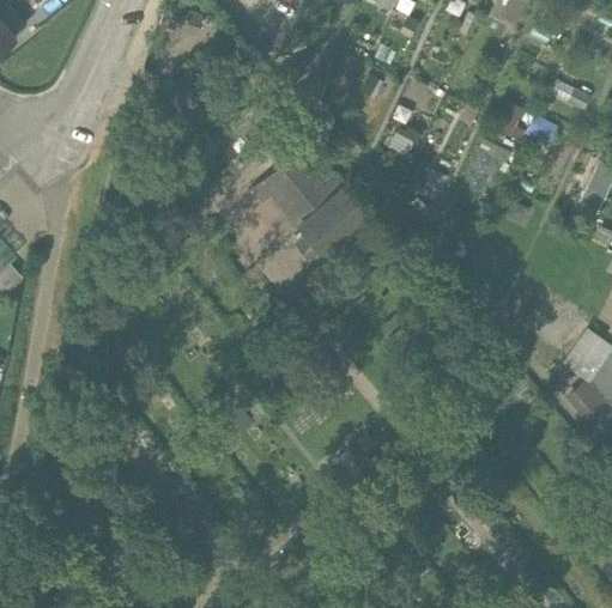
[(381,0),(380,5),(389,10),(394,0),(381,0)]
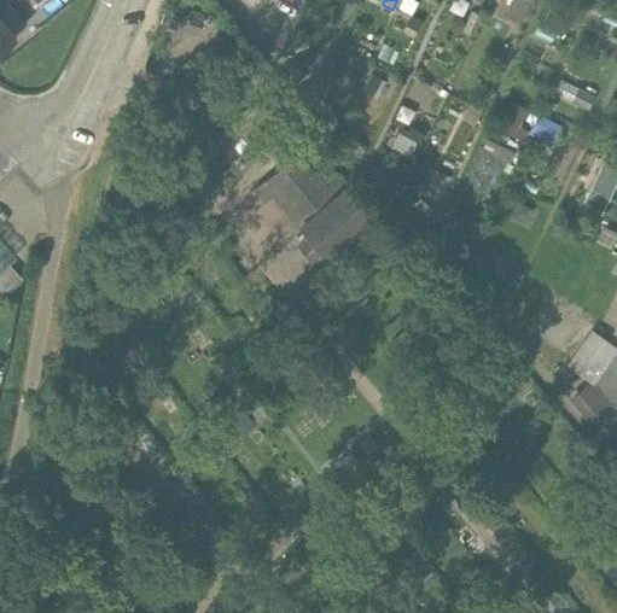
[(516,0),(508,21),(525,25),(534,0),(516,0)]
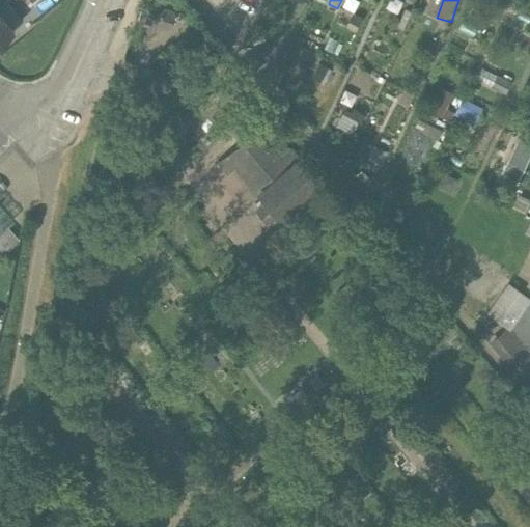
[(143,22),(172,31),(178,10),(150,1),(143,22)]
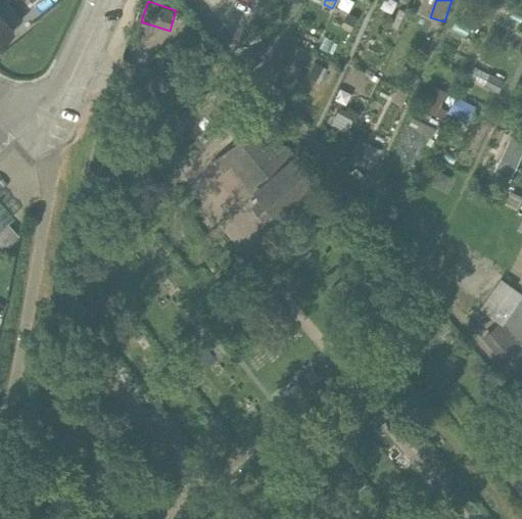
[(0,40),(12,31),(0,14),(0,40)]
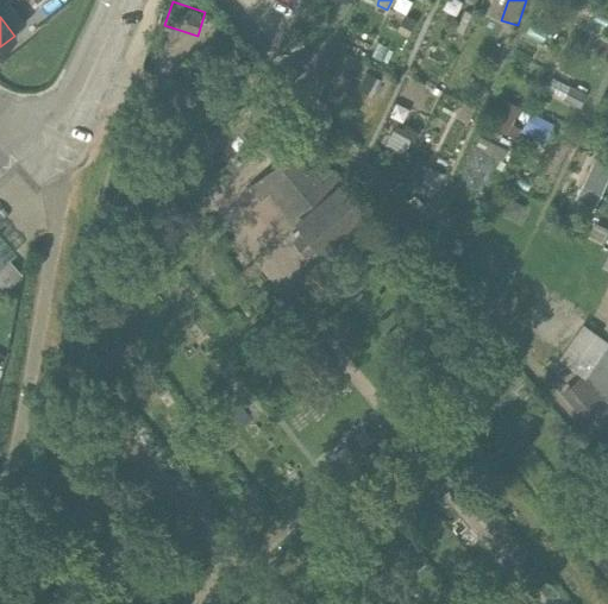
[(508,134),(522,109),(505,100),(490,126),(508,134)]
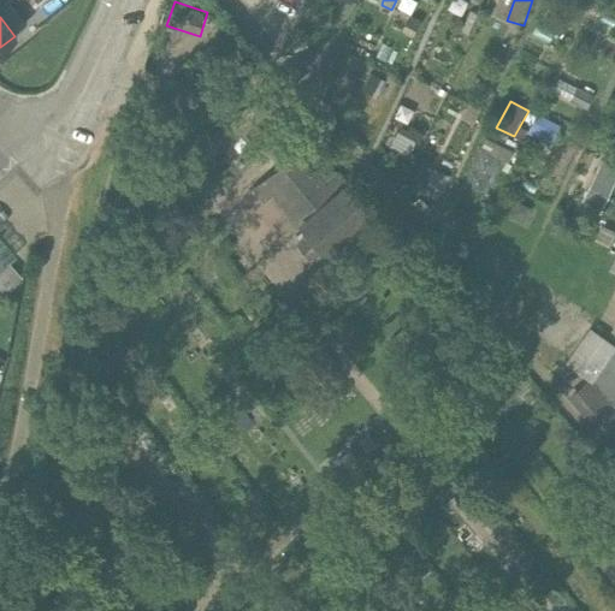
[(401,131),(390,149),(408,160),(419,142),(401,131)]
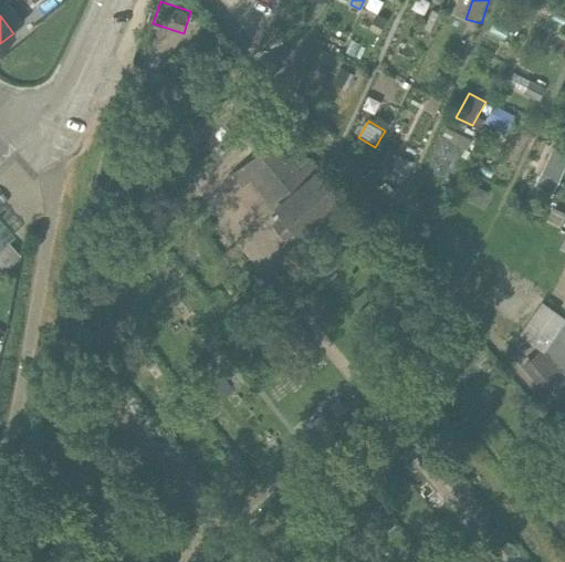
[(307,180),(274,139),(231,175),(242,189),(251,183),(272,209),(307,180)]
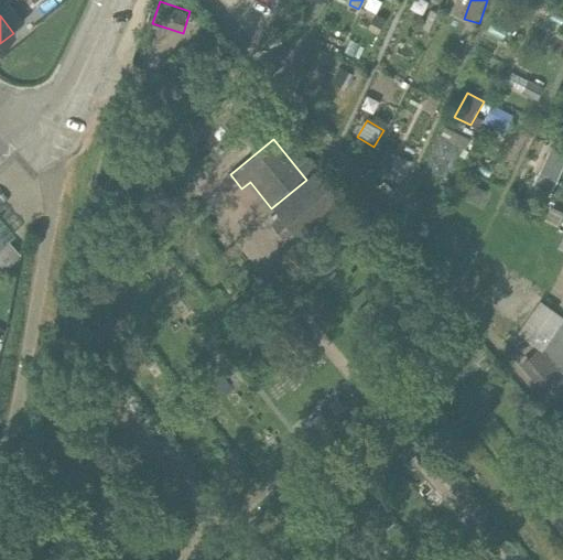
[(562,157),(550,151),(536,186),(553,194),(562,171),(562,157)]
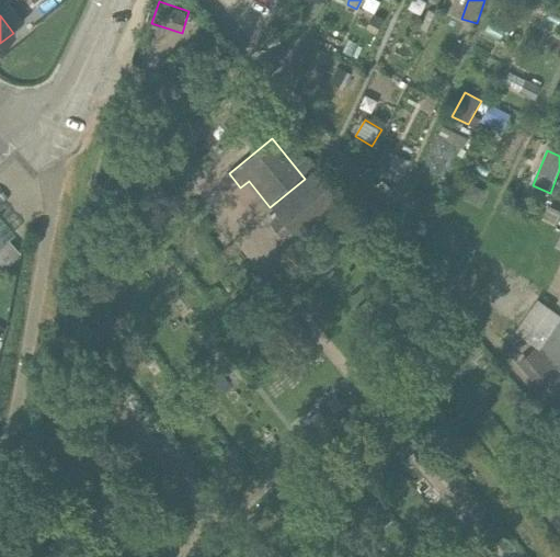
[(270,207),(292,235),(342,194),(320,167),(305,179),(270,207)]
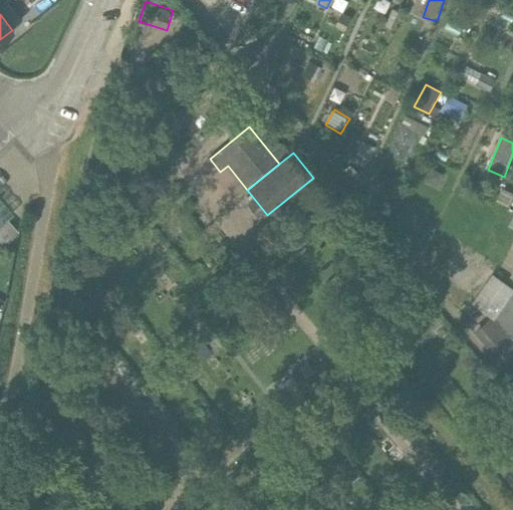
[(512,252),(510,251),(502,266),(512,272),(512,252)]
